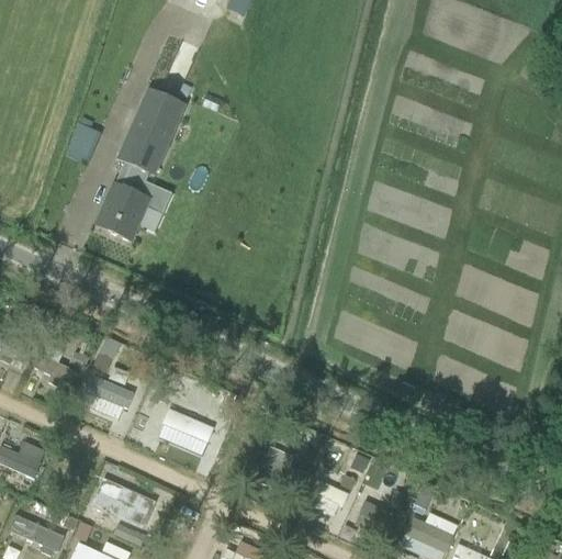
[(245,14),(251,0),(229,0),(226,7),(245,14)]
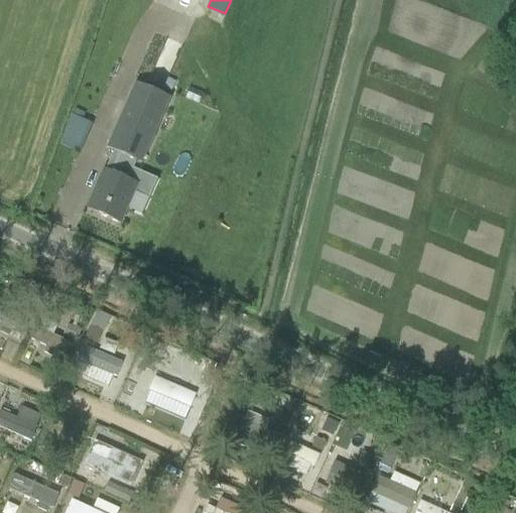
[(167,77),(163,87),(169,90),(174,81),(167,77)]
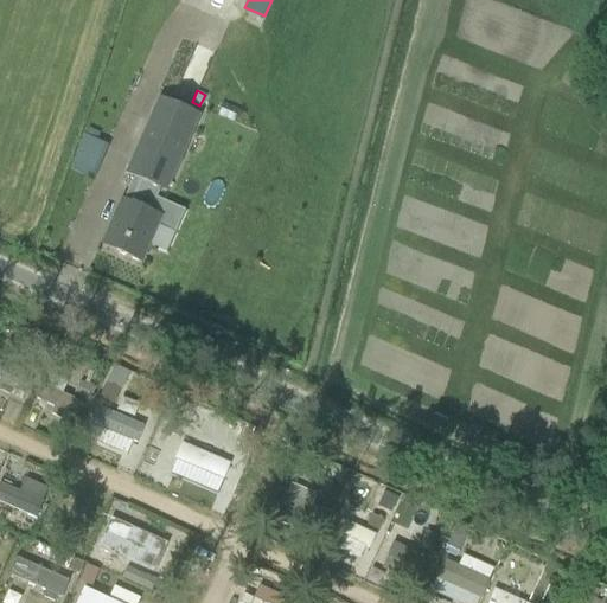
[(126,199),(125,198),(103,245),(142,262),(163,216),(152,211),(161,188),(167,191),(200,116),(161,98),(128,173),(135,177),(126,199)]
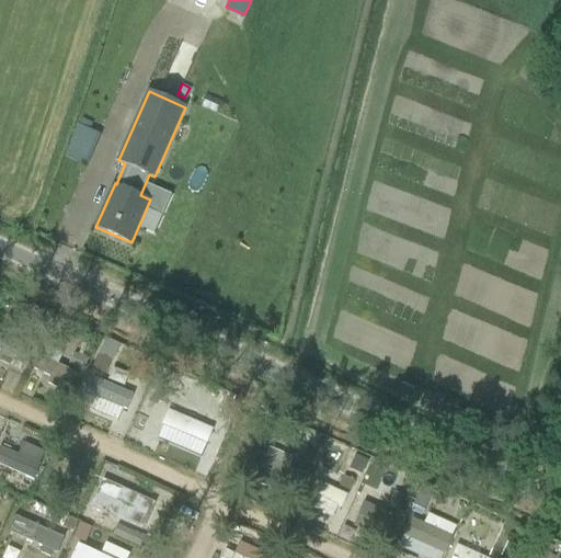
[(205,93),(201,104),(216,112),(221,100),(205,93)]
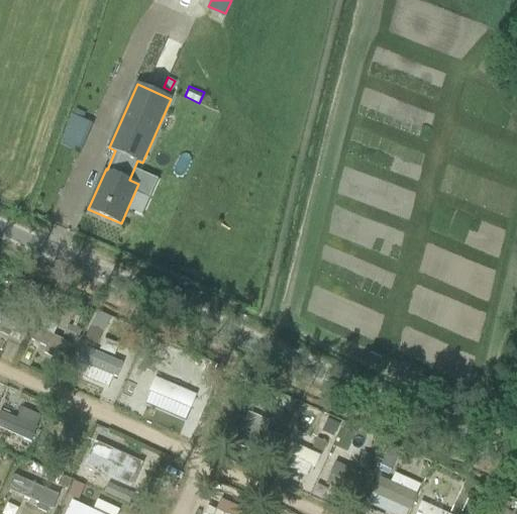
[(80,150),(91,121),(72,113),(60,142),(80,150)]
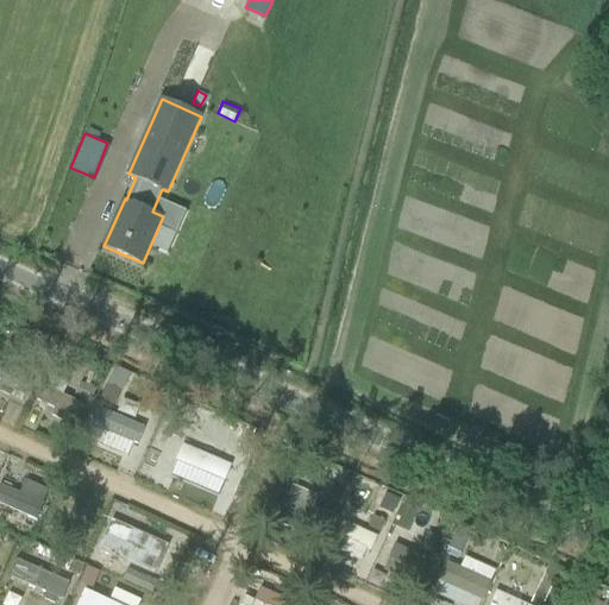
[(0,361),(0,389),(11,395),(14,388),(25,394),(33,378),(0,361)]
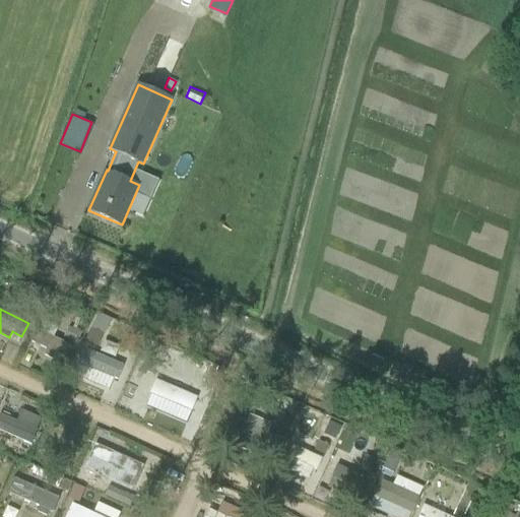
[(245,422),(235,445),(268,459),(278,437),(266,432),(270,424),(257,418),(254,426),(245,422)]
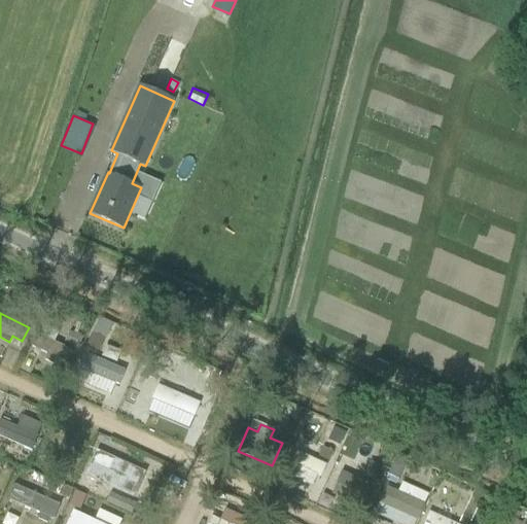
[(295,450),(287,473),(315,483),(323,460),(295,450)]
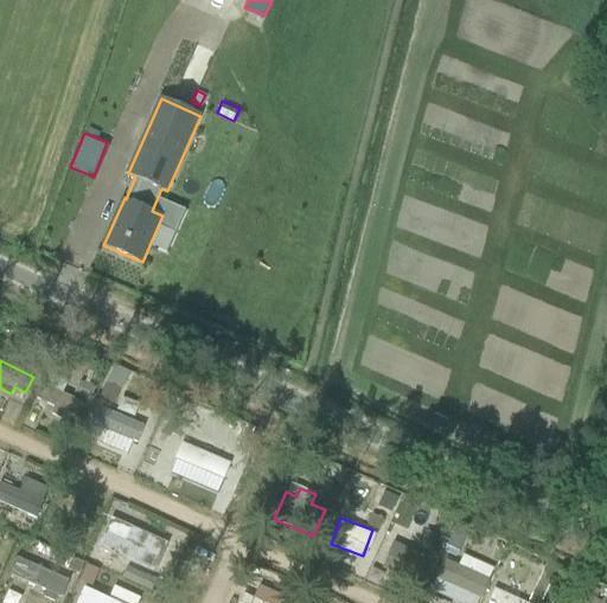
[(106,531),(98,546),(153,570),(166,543),(132,527),(126,540),(106,531)]
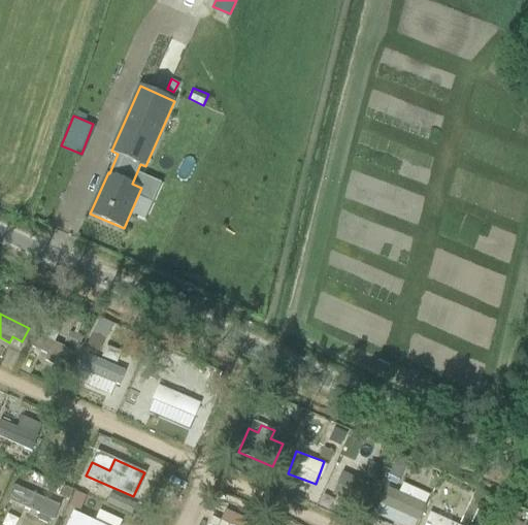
[(337,482),(333,490),(335,495),(360,506),(365,495),(366,495),(371,484),(342,470),(337,482)]
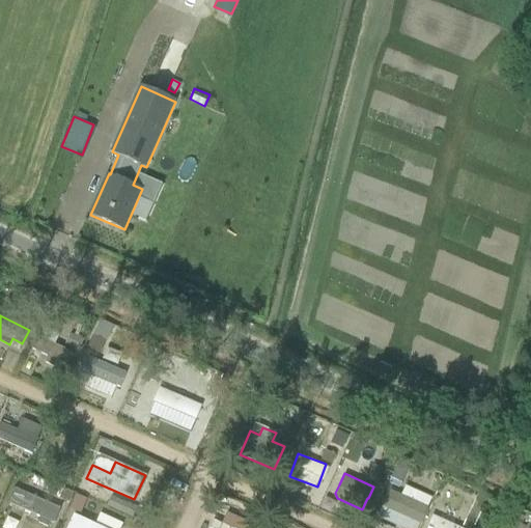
[(14,487),(8,501),(55,519),(60,503),(14,487)]
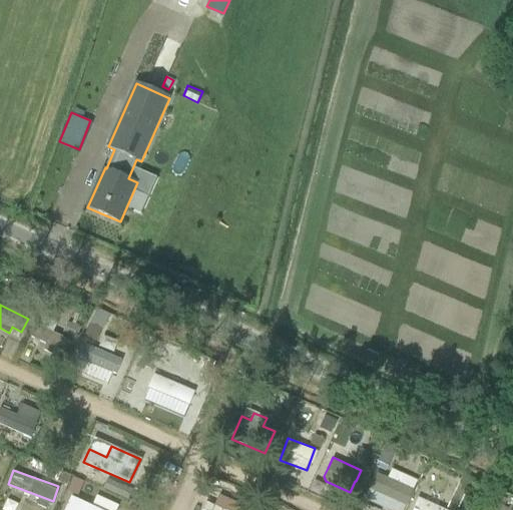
[(375,478),(365,499),(387,508),(392,498),(407,504),(413,491),(376,474),(375,478)]
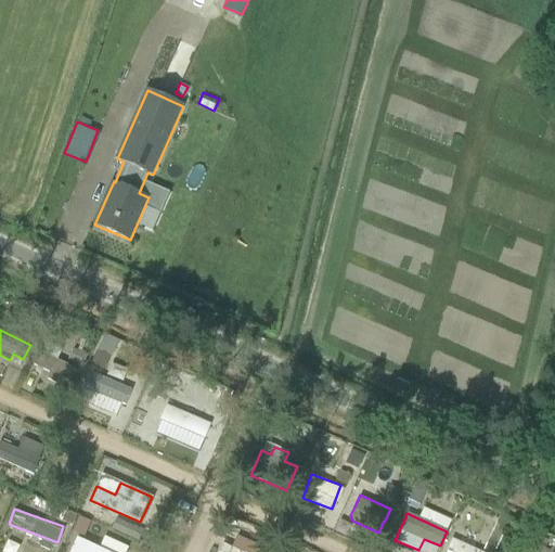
[(232,544),(224,540),(218,551),(265,551),(270,543),(241,529),(232,544)]
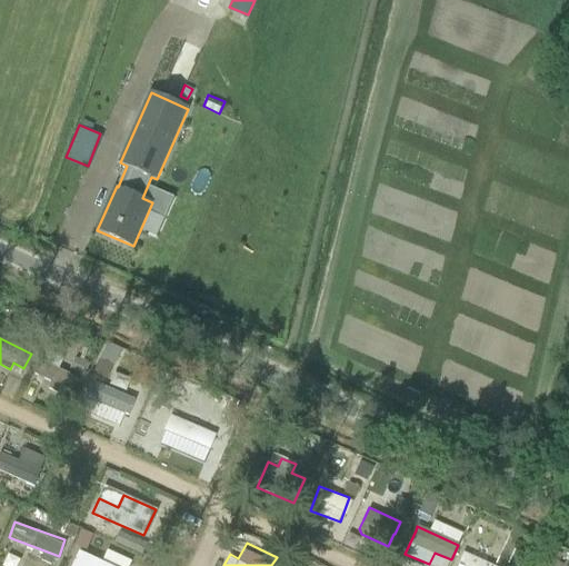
[(455,565),(500,565),(501,565),(463,548),(455,565)]
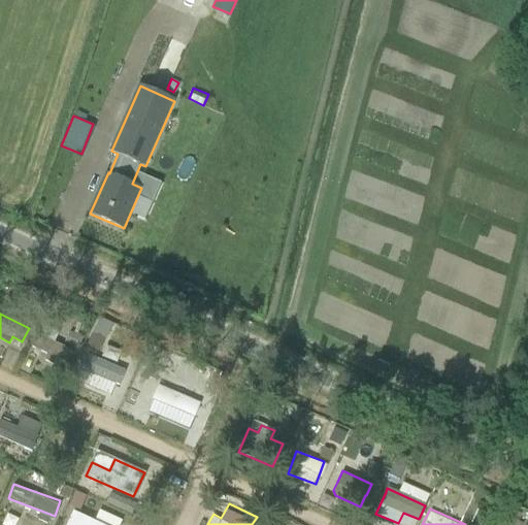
[(104,524),(73,511),(66,524),(104,524)]
